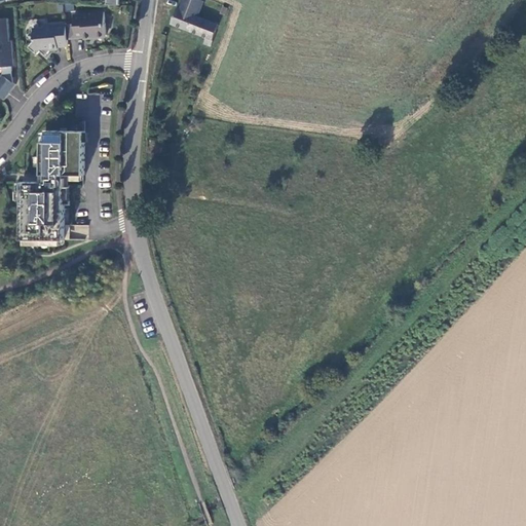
[(178,11),(173,26),(209,39),(207,45),(212,47),(220,26),(211,23),(199,19),(200,14),(205,3),(197,0),(183,0),(180,11),(178,11)]
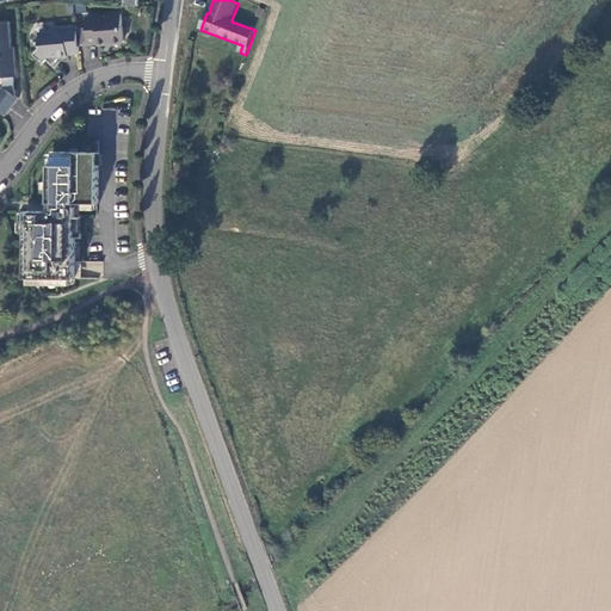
[(106,16),(87,18),(88,28),(78,29),(79,47),(98,44),(98,45),(107,45),(107,43),(112,43),(115,44),(122,44),(124,42),(122,14),(109,16),(109,19),(106,19),(106,16)]
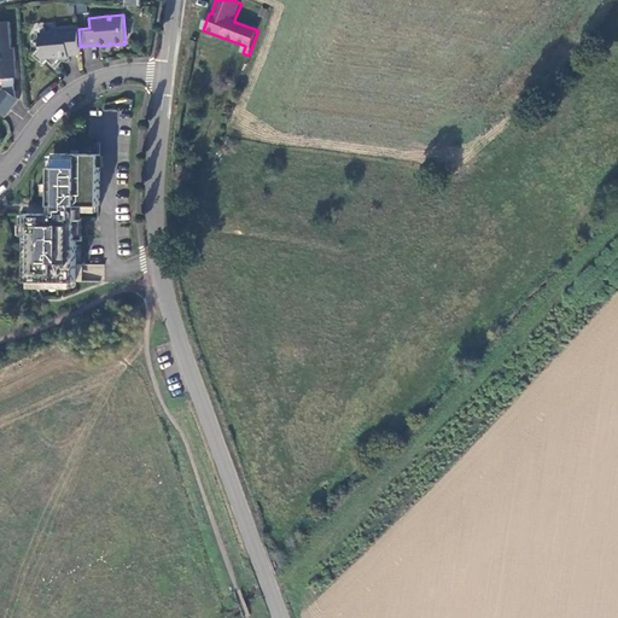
[(12,48),(10,22),(0,23),(0,79),(6,79),(7,89),(5,87),(0,92),(0,111),(5,116),(19,100),(16,97),(15,77),(18,77),(16,47),(12,48)]
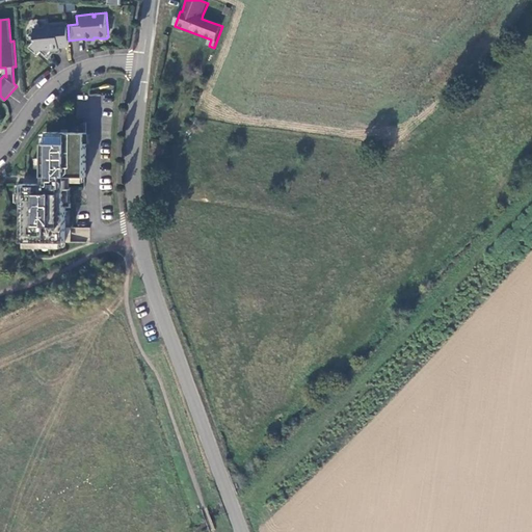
[(47,28),(34,29),(35,41),(29,48),(38,55),(43,50),(49,54),(52,51),(59,51),(59,48),(70,47),(69,41),(68,25),(68,24),(49,25),(47,28)]
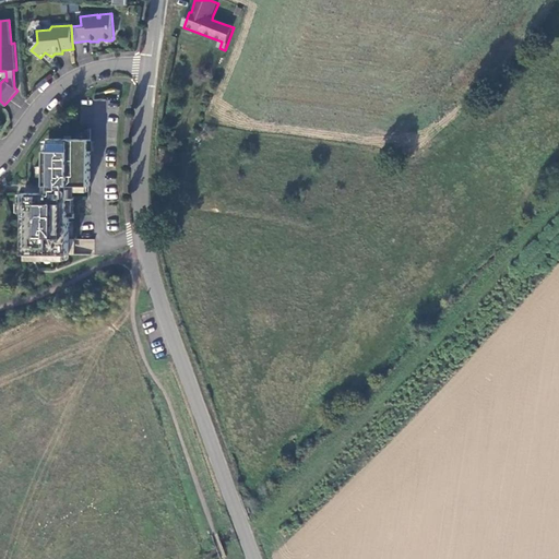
[(81,139),(91,139),(91,130),(81,130),(81,139)]
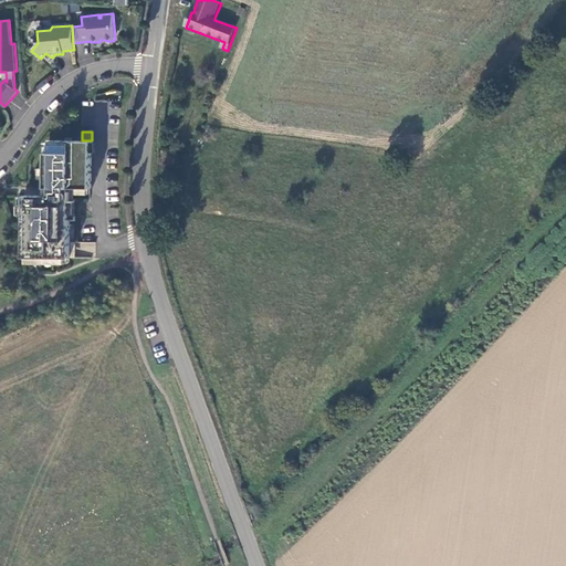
[(45,196),(25,196),(24,258),(71,259),(71,241),(71,202),(74,202),(74,189),(92,189),(92,142),(77,142),(52,140),(52,153),(46,153),(45,196)]
